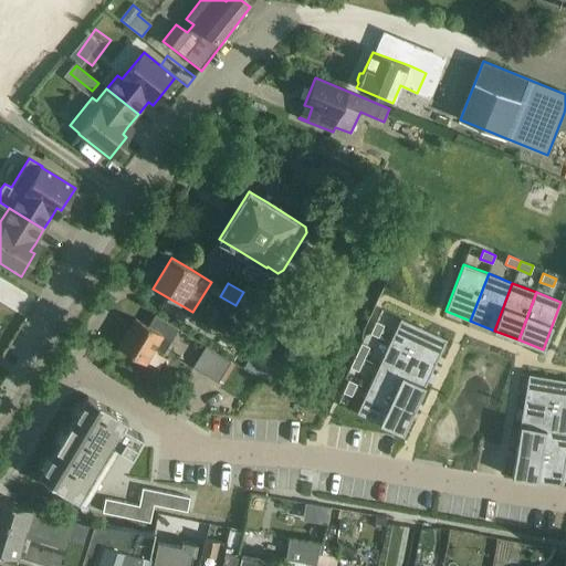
[(178,328),(175,325),(155,314),(148,326),(134,318),(117,347),(146,364),(156,348),(164,353),(178,328)]
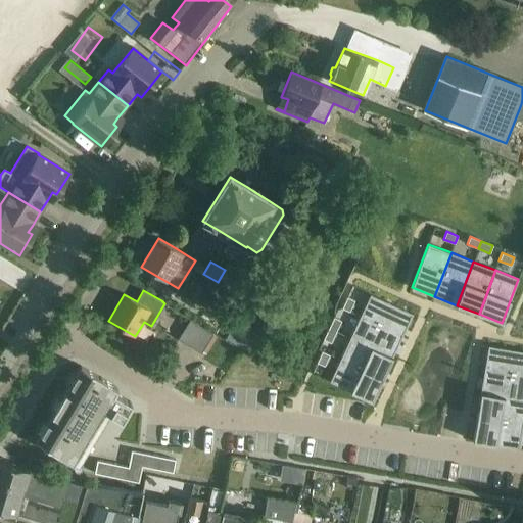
[(370,294),(360,316),(401,336),(413,314),(370,294)]
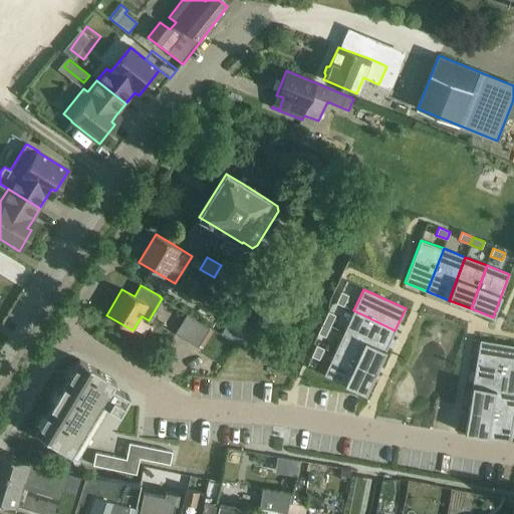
[(340,291),(335,302),(343,306),(348,295),(340,291)]
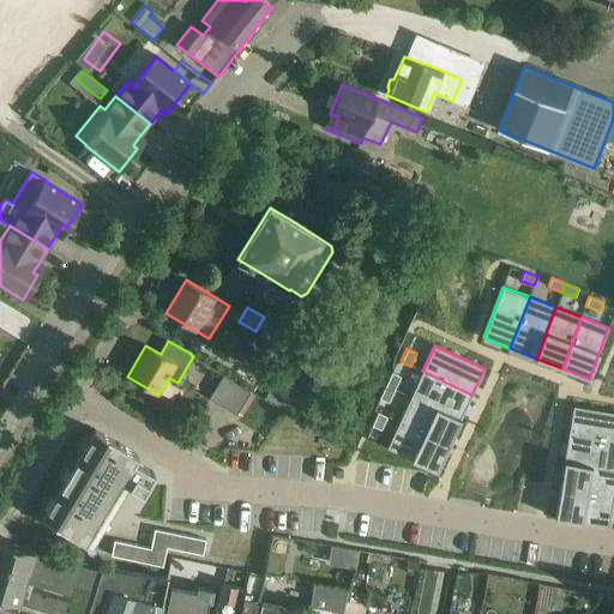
[(422,371),(410,396),(461,420),(471,395),(422,371)]
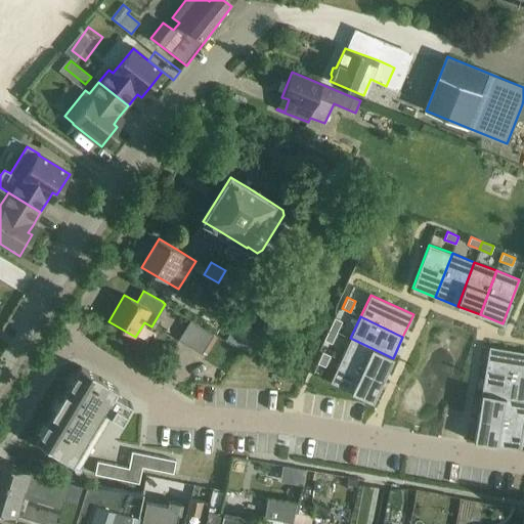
[(334,317),(329,329),(337,333),(342,321),(334,317)]
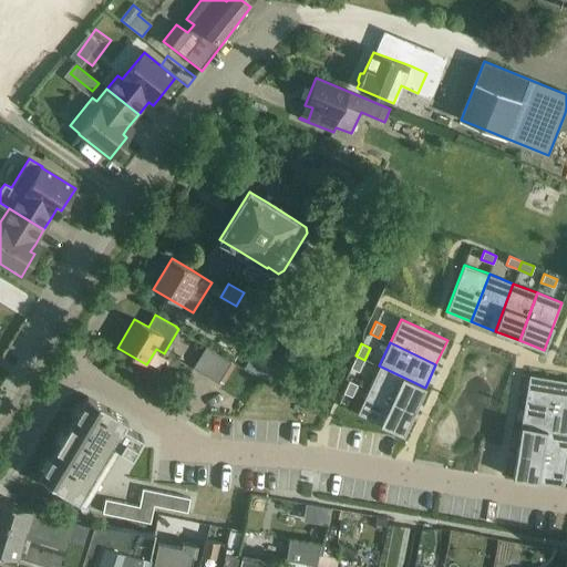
[(263,381),(243,369),(205,346),(193,367),(216,381),(220,384),(250,402),(263,381)]
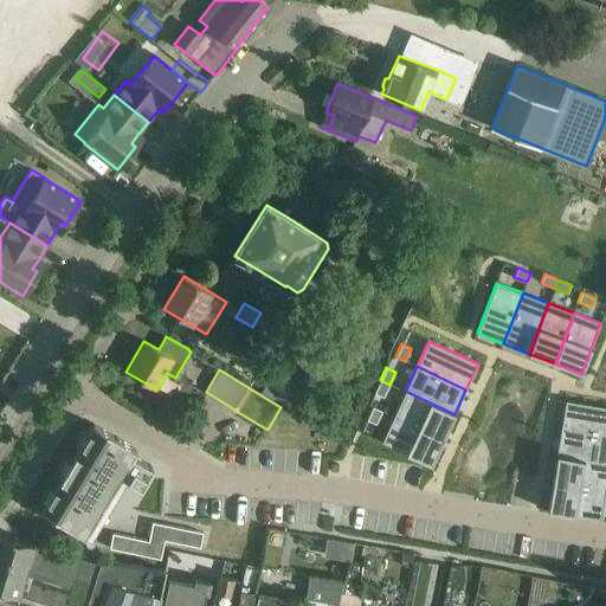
[(259,394),(281,407),(295,385),(274,372),(259,394)]
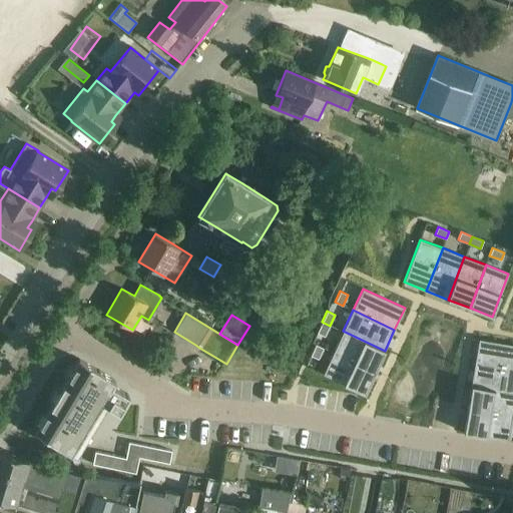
[(322,322),(317,333),(325,337),(330,326),(322,322)]
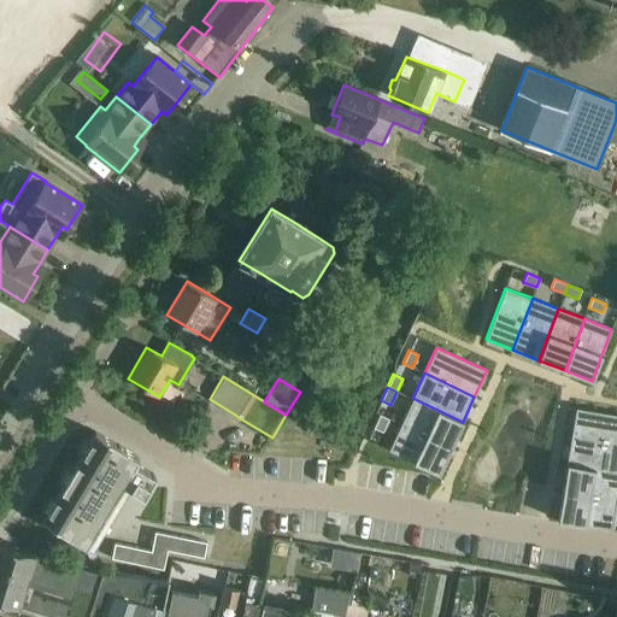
[(412,398),(400,424),(451,447),(463,422),(412,398)]
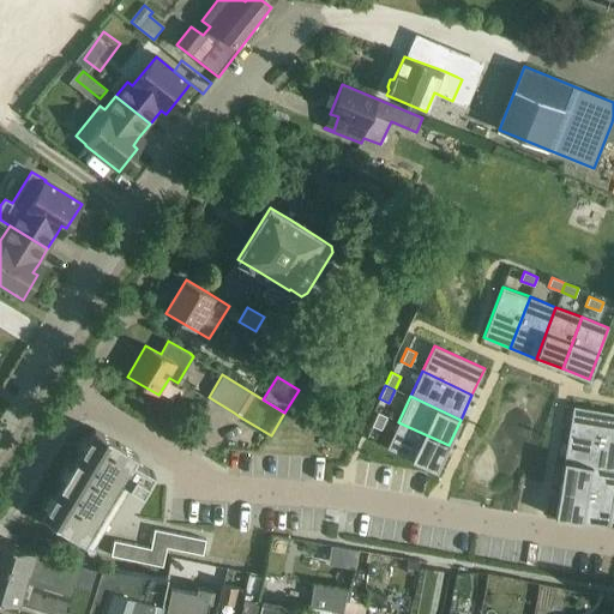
[(613,413),(573,407),(569,434),(613,441),(613,413)]
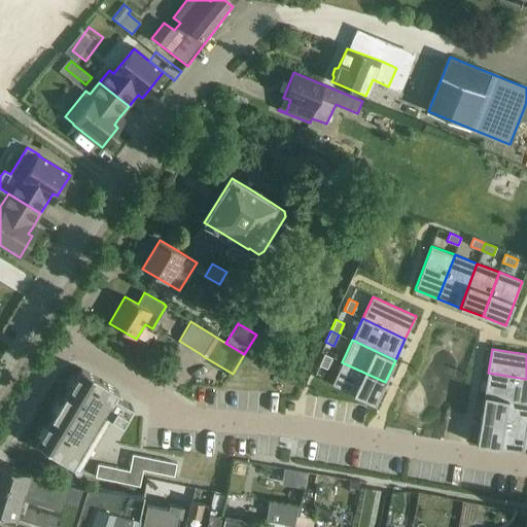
[(324,353),(318,364),(326,369),(332,357),(324,353)]
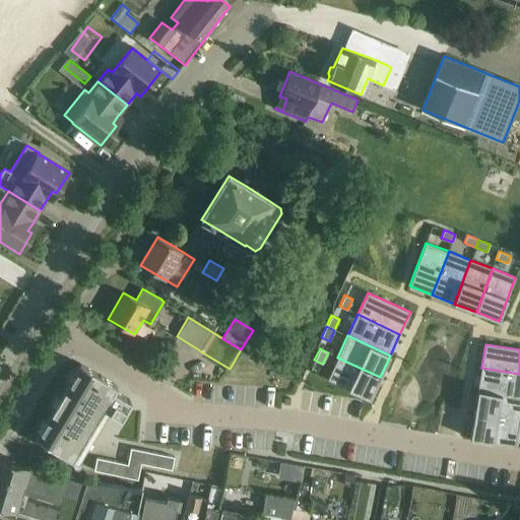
[(337,358),(327,379),(370,399),(380,377),(337,358)]
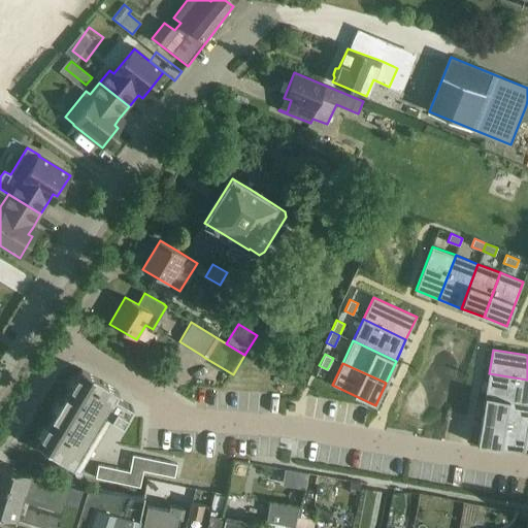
[(527,380),(489,373),(485,397),(527,404),(527,380)]
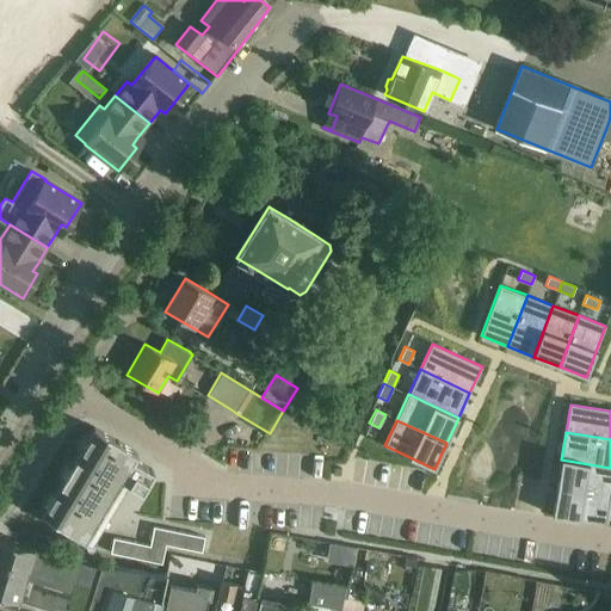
[(96,437),(47,516),(86,535),(121,476),(133,481),(140,469),(127,463),(131,455),(96,437)]
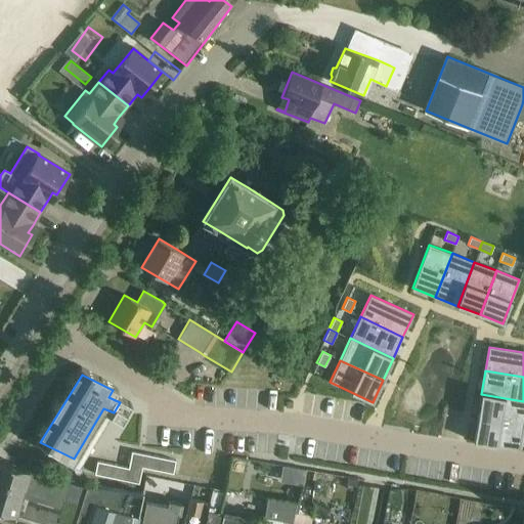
[(523,401),(481,394),(477,418),(523,425),(523,421),(523,401)]
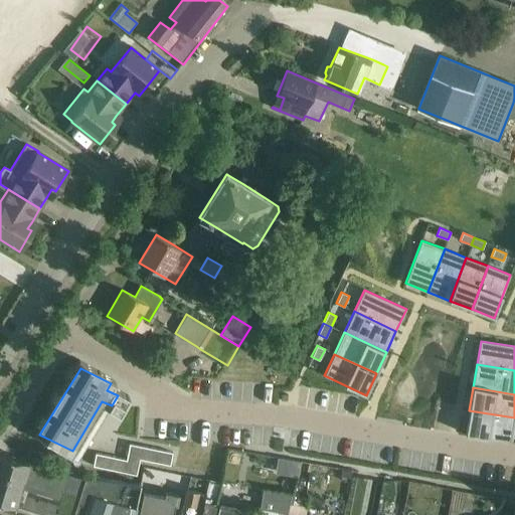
[(469,410),(465,435),(510,442),(514,417),(469,410)]
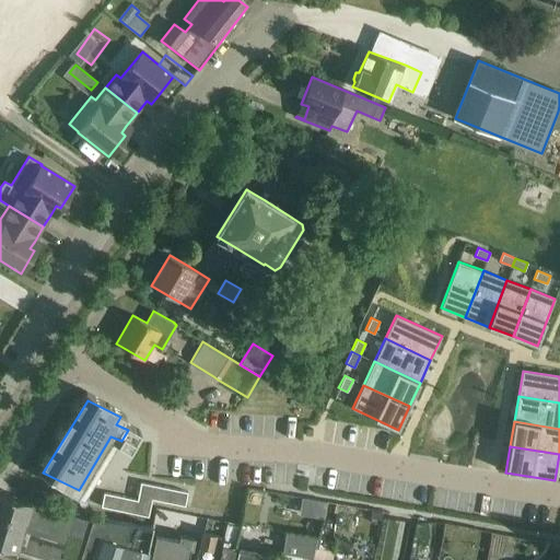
[(140,482),(137,500),(103,493),(101,506),(149,516),(152,499),(185,505),(187,492),(140,482)]
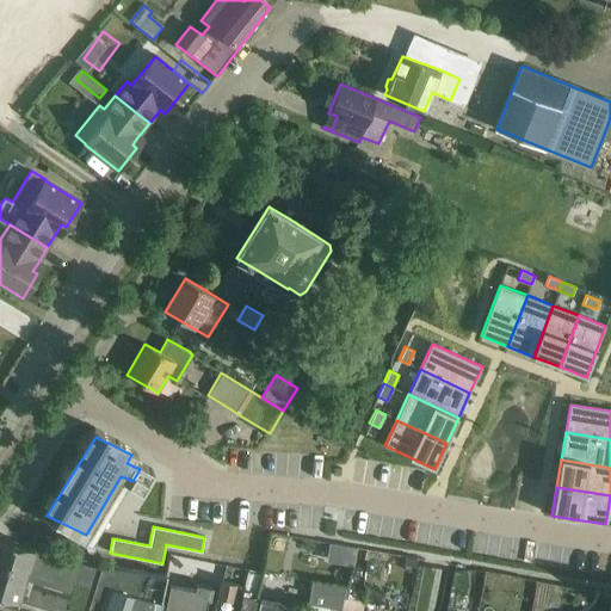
[(0,596),(17,602),(34,548),(0,537),(0,596)]
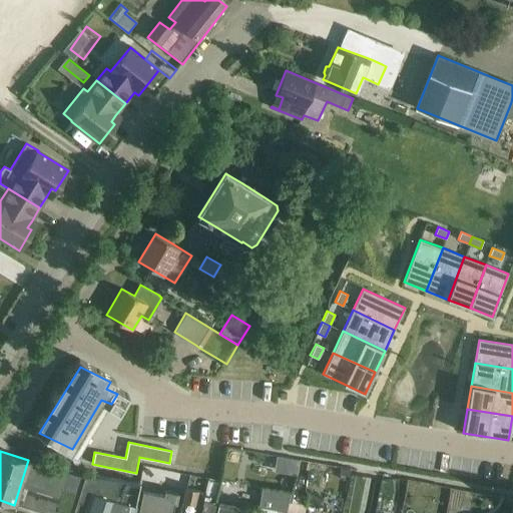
[(297,476),(300,461),(278,457),(275,472),(297,476)]
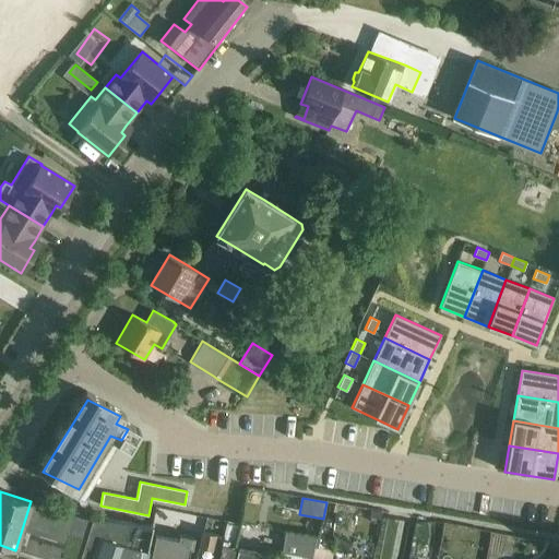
[(152,527),(94,519),(92,519),(31,501),(15,550),(45,558),(149,558),(152,552),(147,551),(152,527)]
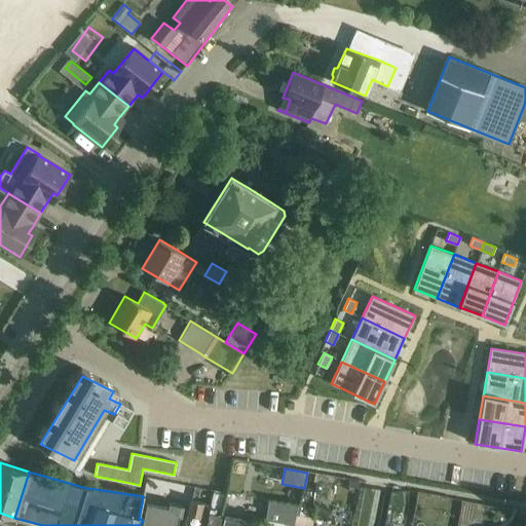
[(197,518),(201,504),(191,501),(188,516),(197,518)]
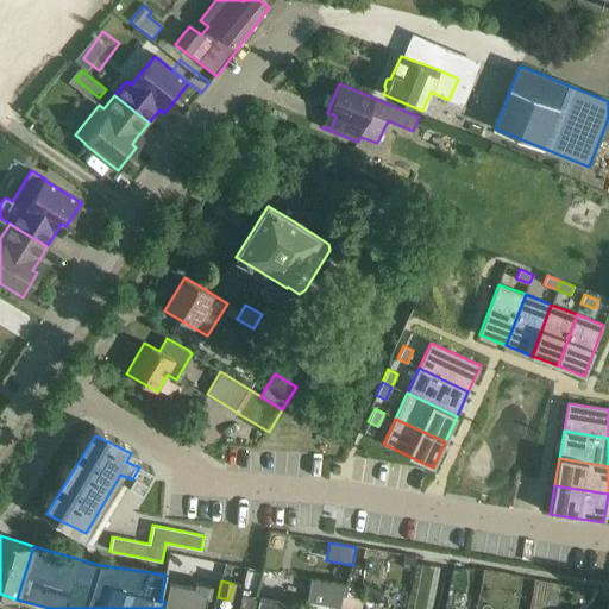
[(313,581),(308,602),(306,608),(326,608),(327,607),(340,608),(345,586),(313,581)]
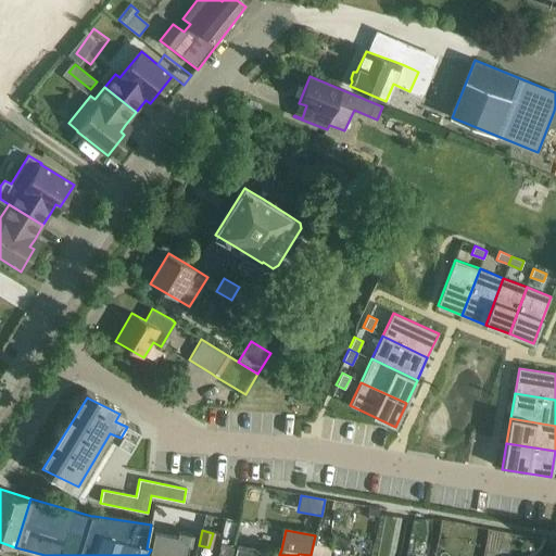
[(155,533),(150,555),(187,555),(189,547),(191,548),(194,536),(179,533),(178,538),(155,533)]
